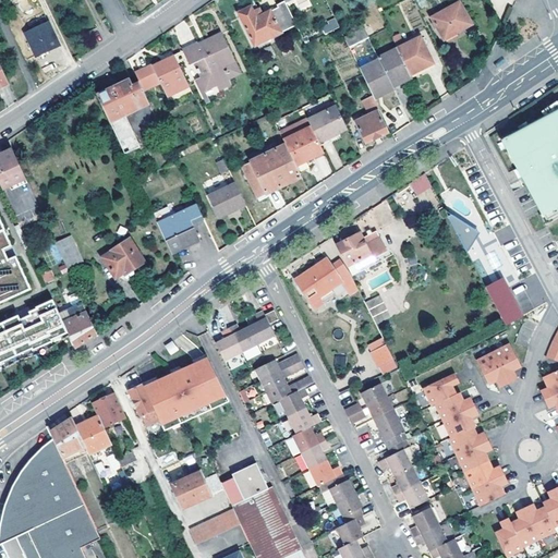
[(252,5),(239,12),(255,45),(296,24),(286,1),(284,0),(283,0),(277,3),(278,5),(264,13),(261,7),(259,8),(254,10),(252,5)]
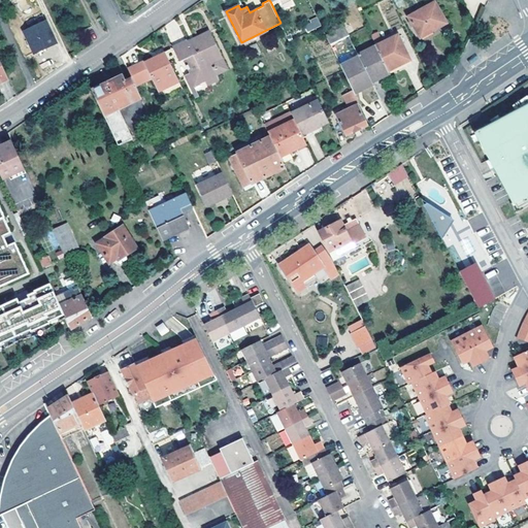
[(240,9),(245,7),(241,0),(234,0),(238,5),(240,9)]
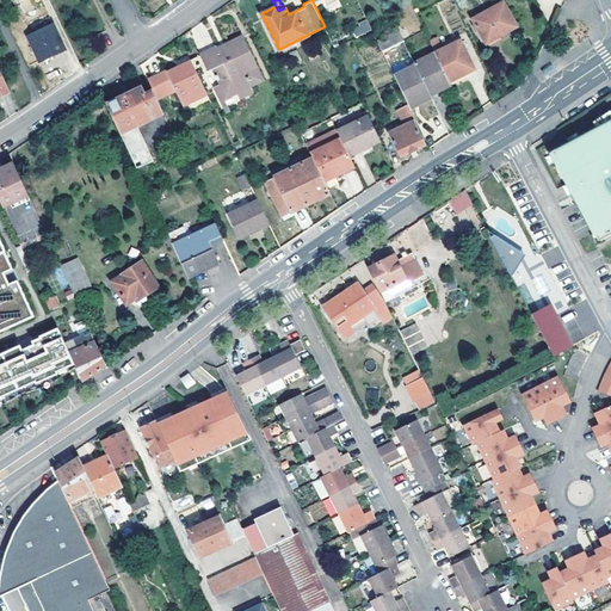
[(501,1),(473,18),(476,24),(486,42),(516,25),(501,1)]
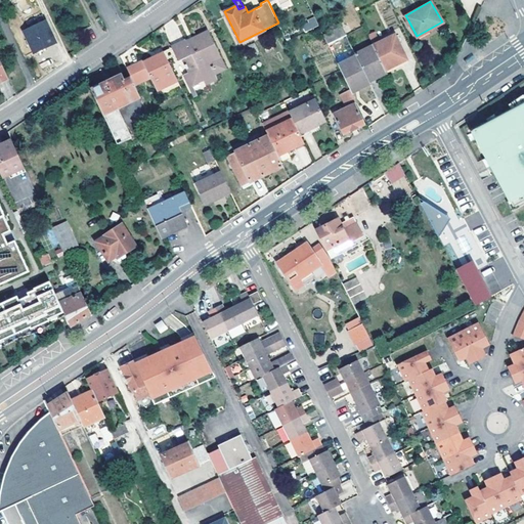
[(329,44),(347,35),(364,27),(359,17),(324,35),(329,44)]
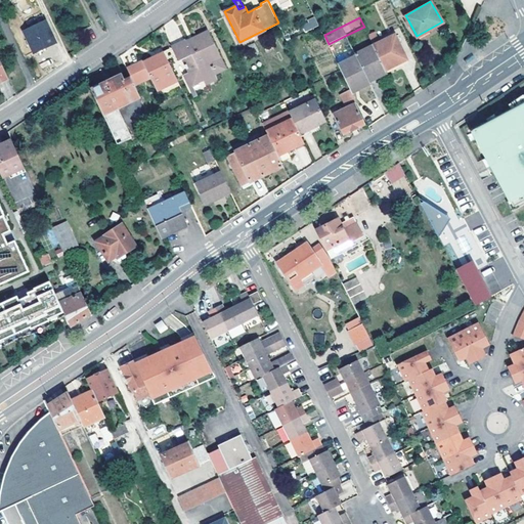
[(308,23),(311,29),(319,25),(316,18),(308,23)]
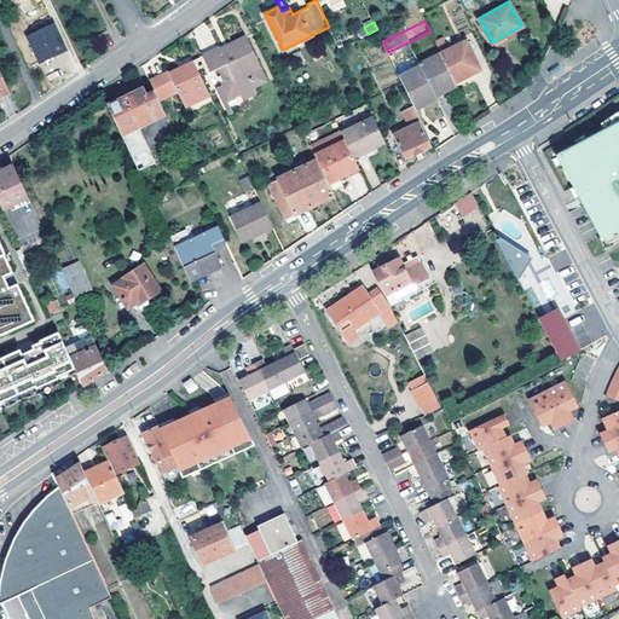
[(67,50),(55,24),(29,36),(41,62),(67,50)]
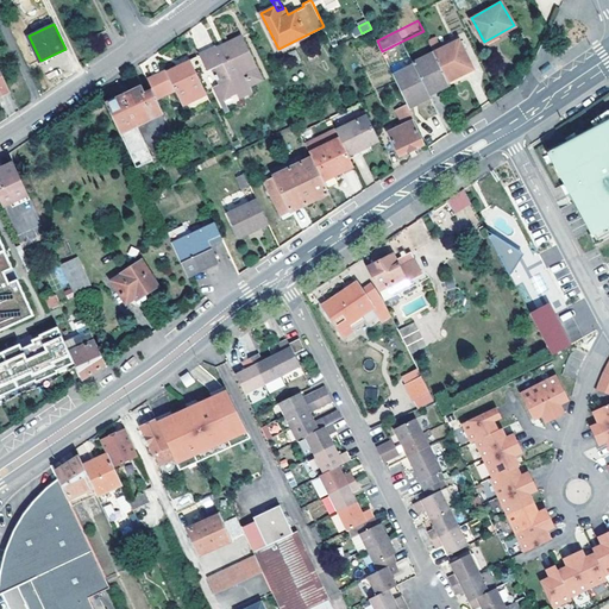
[(481,44),(484,42),(475,24),(471,26),(481,44)]
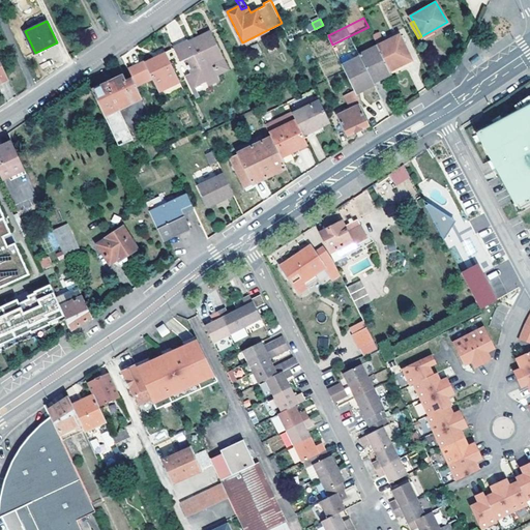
[(401,33),(377,45),(389,70),(413,59),(401,33)]
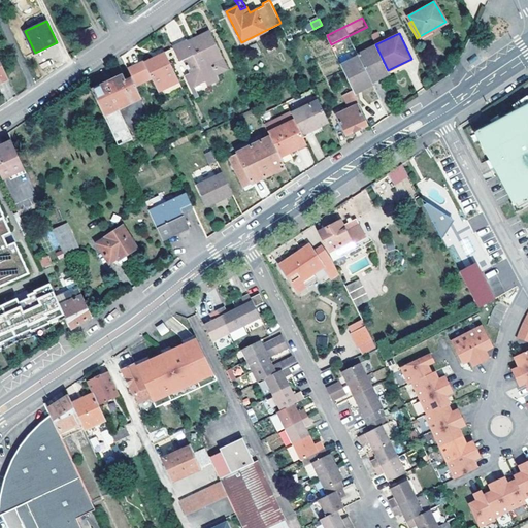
[(188,43),(174,50),(182,65),(187,62),(193,75),(188,77),(193,89),(205,83),(207,87),(219,81),(217,76),(229,71),(211,36),(198,42),(200,45),(191,50),(188,43)]
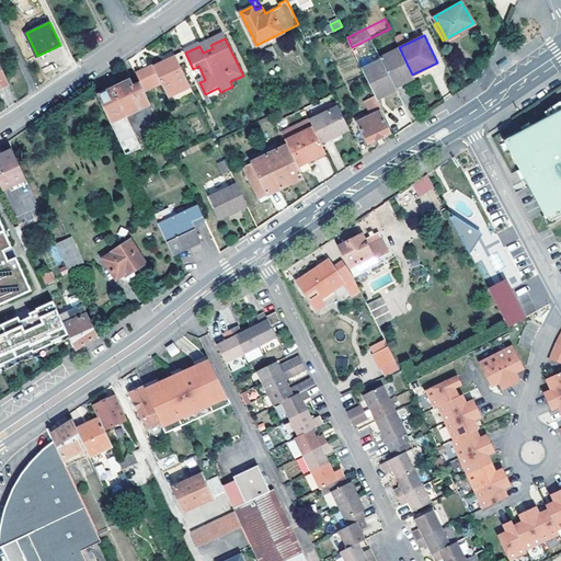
[(213,48),(210,45),(209,42),(199,46),(203,53),(213,48)]
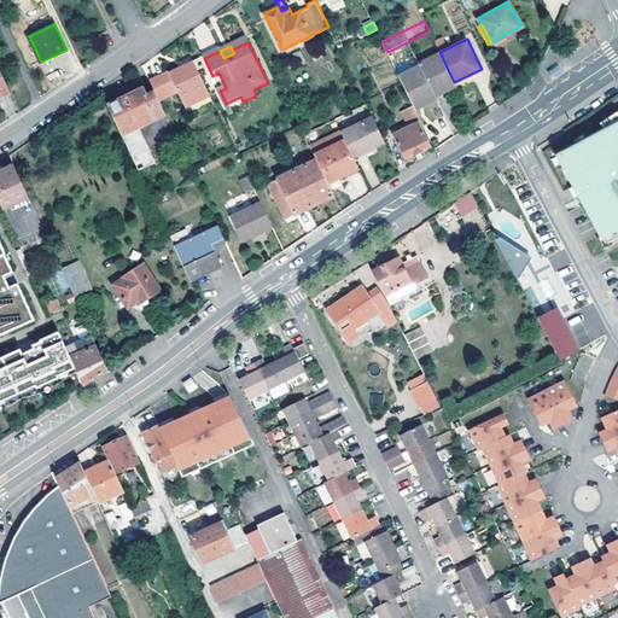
[(419,62),(420,65),(433,92),(454,82),(439,52),(419,62)]
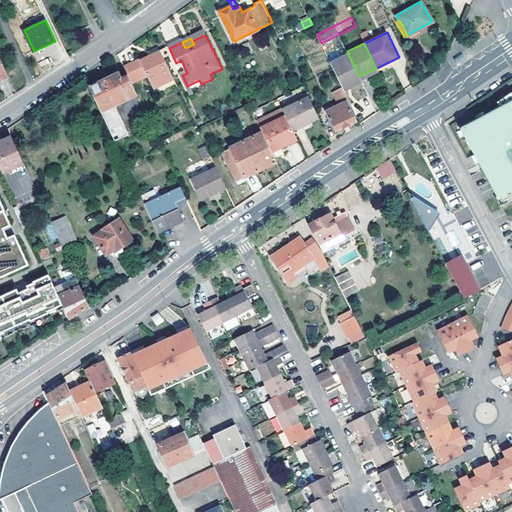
[(330,62),(343,87),(360,78),(359,76),(348,54),(330,62)]
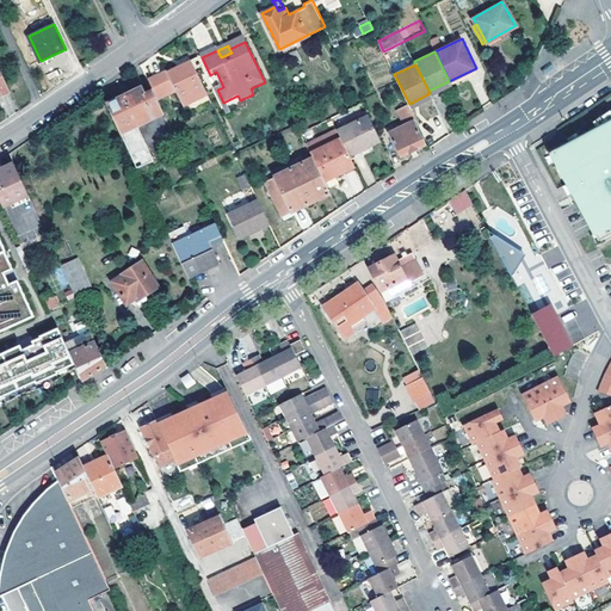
[(160,103),(177,96),(184,110),(210,98),(195,66),(168,78),(165,72),(149,79),(153,87),(154,91),(160,103)]
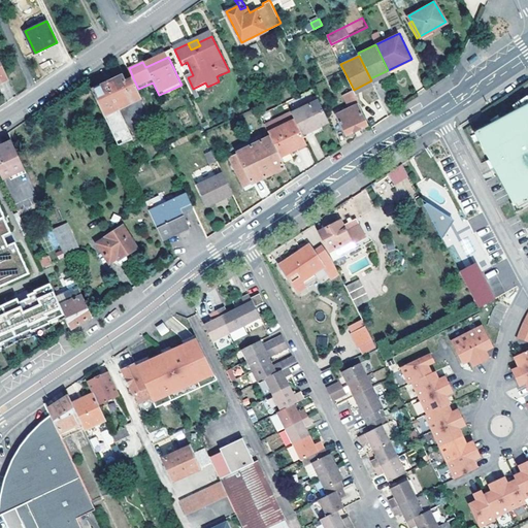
[(414,63),(411,59),(388,70),(390,74),(414,63)]
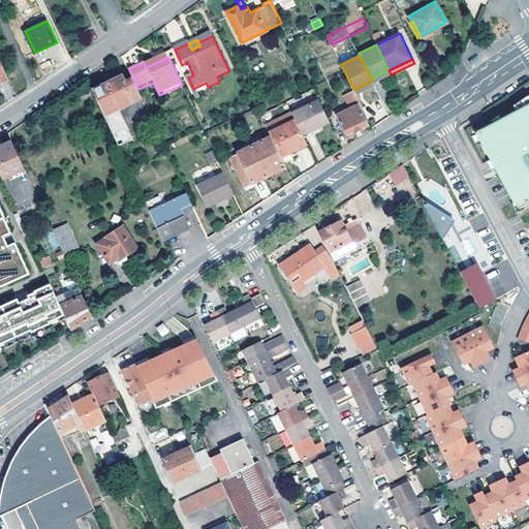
[(373,84),(391,74),(389,70),(371,79),(372,81),(373,84)]
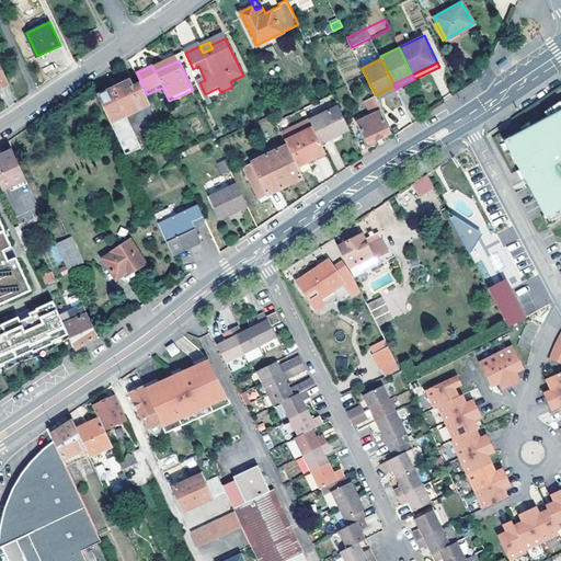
[(130,80),(99,95),(126,153),(141,147),(127,115),(151,103),(141,83),(134,87),(130,80)]
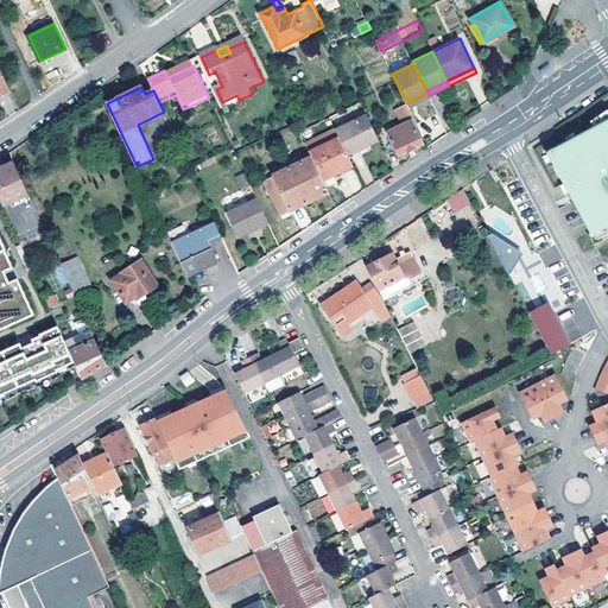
[(407,103),(410,108),(430,97),(429,96),(428,93),(407,103)]
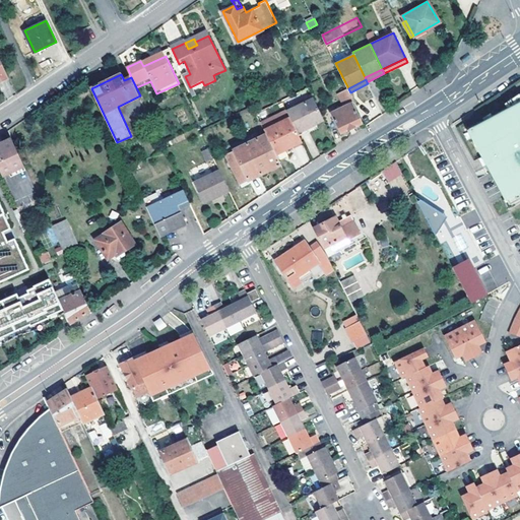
[(338,92),(345,106),(351,103),(354,102),(350,92),(348,88),(338,92)]
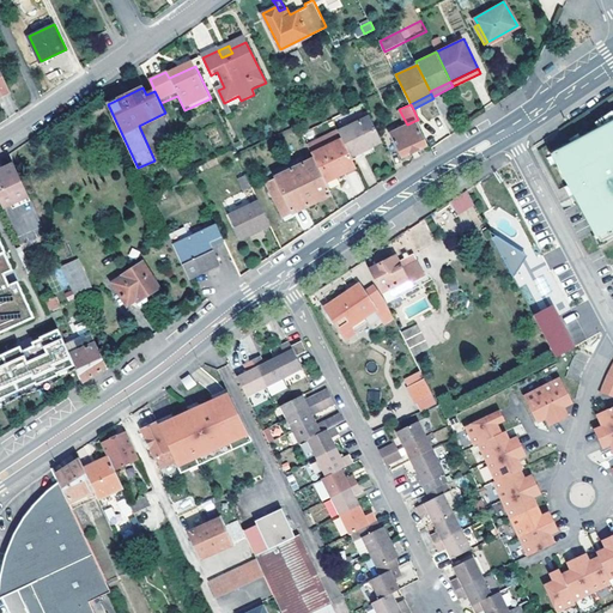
[(346,122),(349,127),(370,116),(368,111),(346,122)]
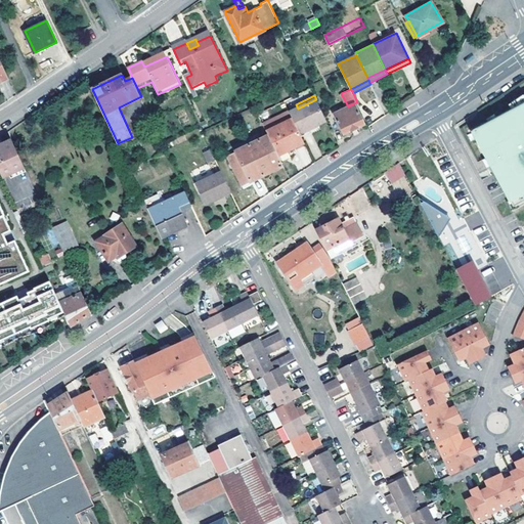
[(293,118),(301,133),(326,121),(316,99),(298,108),(290,112),(293,118)]
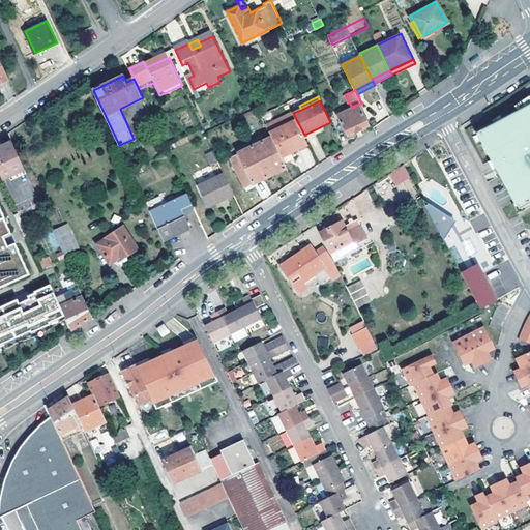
[(358,105),(352,108),(337,114),(348,136),(369,125),(358,105)]
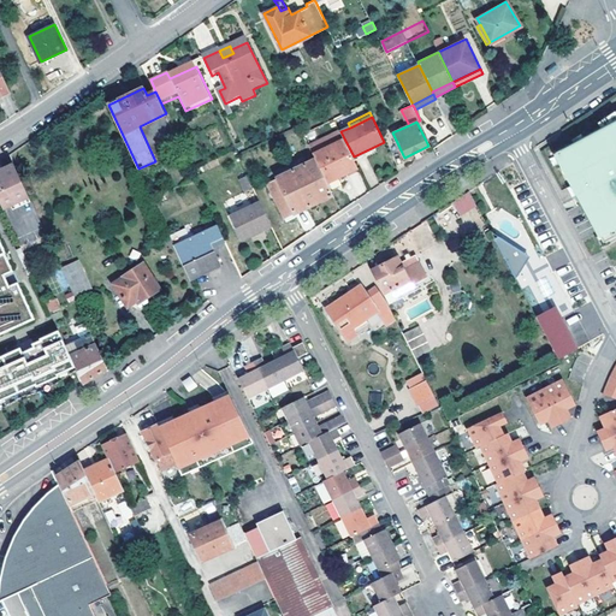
[(573,189),(605,248),(615,241),(615,122),(555,155),(573,189)]
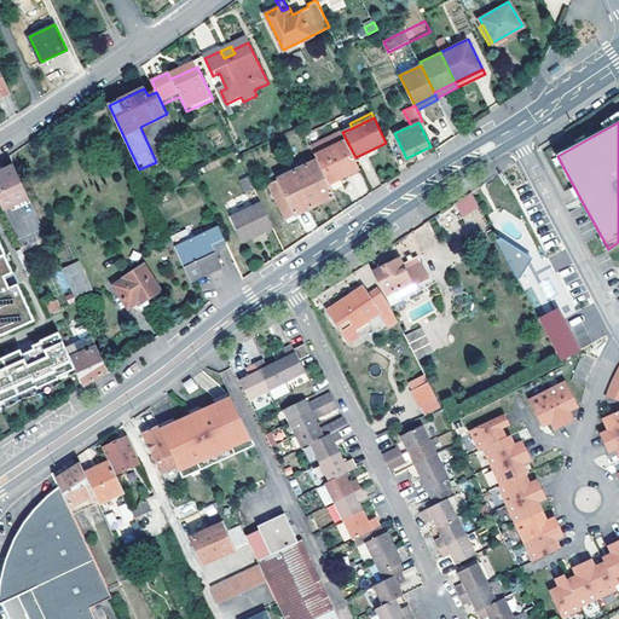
[(314,155),(329,183),(360,168),(356,157),(346,139),(314,155)]
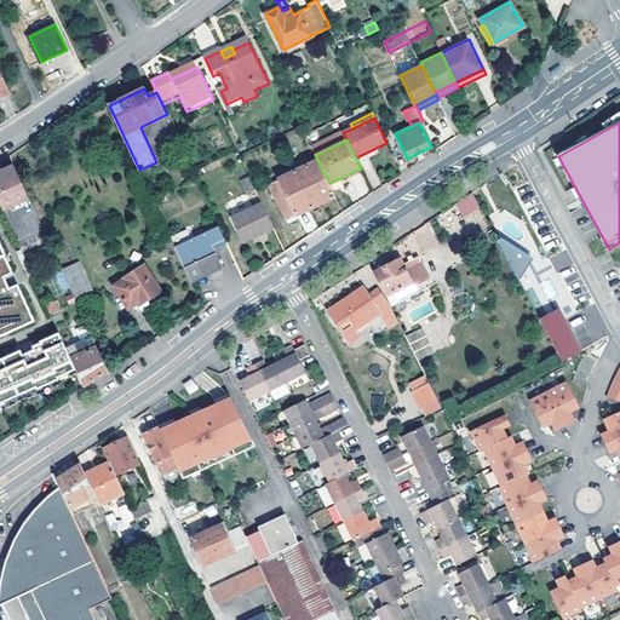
[(315,155),(314,153),(308,155),(313,162),(282,177),(281,174),(277,177),(280,179),(269,184),(286,219),(334,195),(329,183),(315,155)]
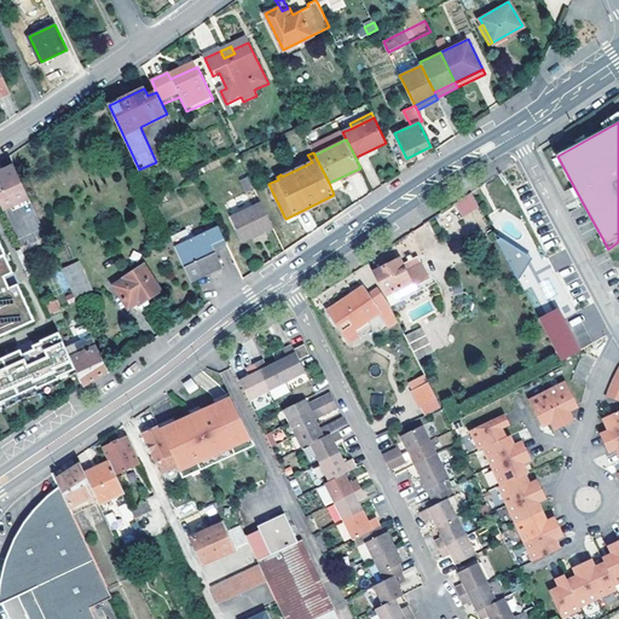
[(15,165),(0,171),(0,198),(4,207),(11,203),(29,195),(15,165)]
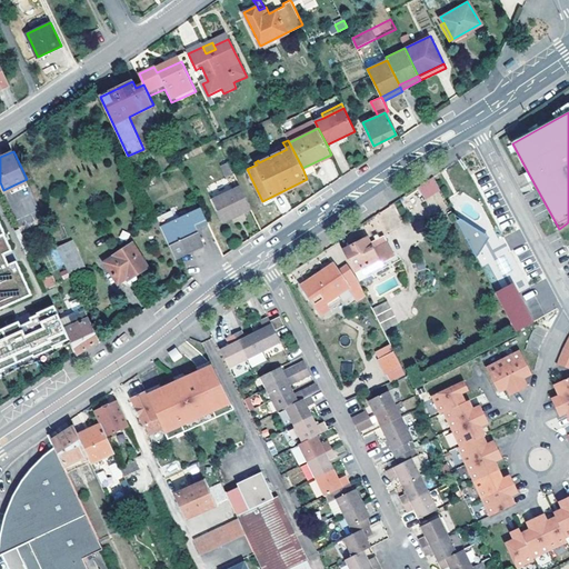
[(473,151),(433,177),(441,190),(457,220),(476,256),(496,293),(513,285),(518,293),(530,287),(470,173),(483,168),(473,151)]
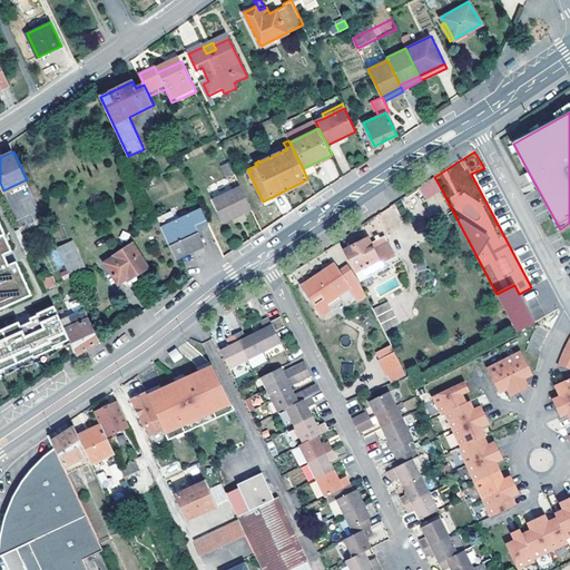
[(236,175),(231,163),(222,167),(227,179),(236,175)]
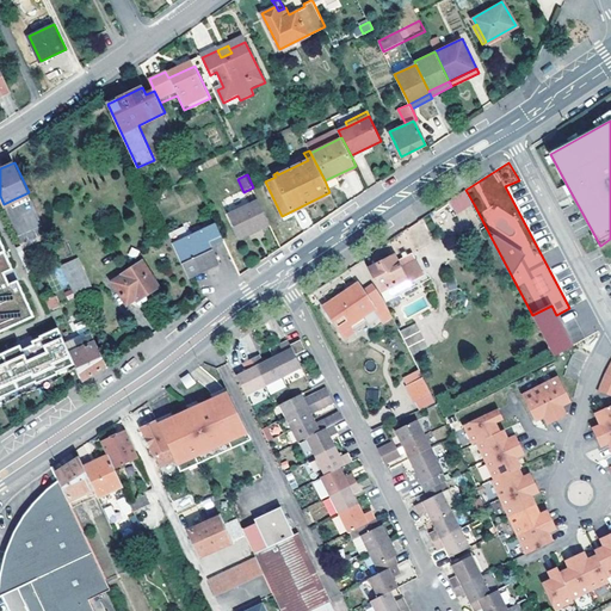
[(466,190),(449,201),(457,215),(474,204),(466,190)]
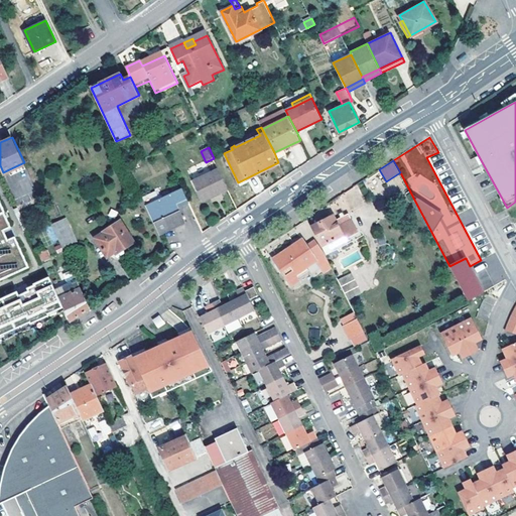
[(24,162),(9,169),(10,172),(26,165),(24,162)]
